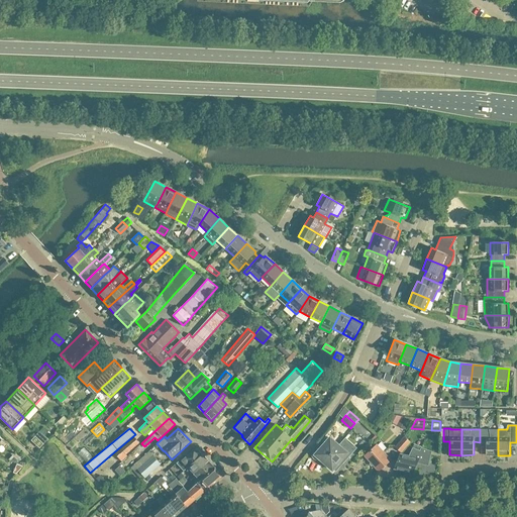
[(498,455),(498,429),(480,429),(480,442),(486,442),(486,454),(498,455)]
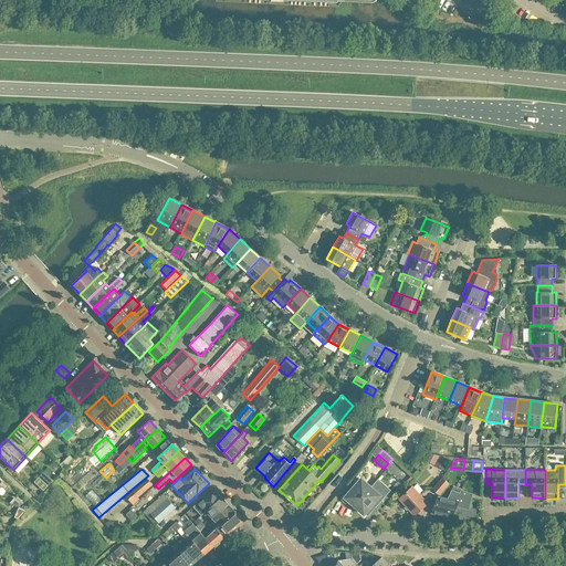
[(43,491),(52,481),(43,472),(34,482),(43,491)]
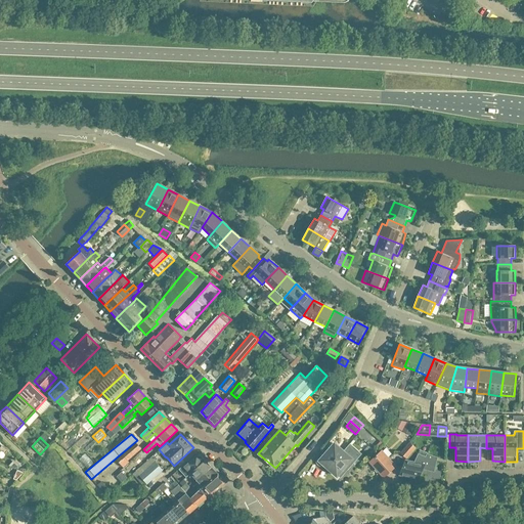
[(127,461),(140,448),(135,442),(116,459),(122,467),(128,462),(127,461)]
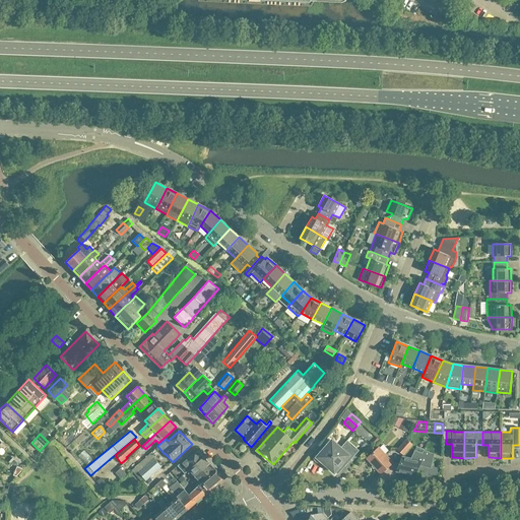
[(412,445),(406,439),(397,450),(403,455),(409,448),(412,445)]
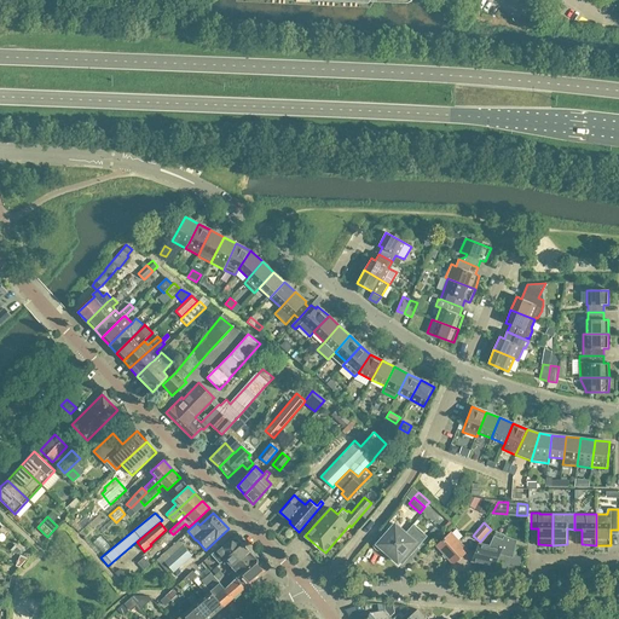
[(414,544),(416,542),(416,541),(417,539),(417,538),(417,537),(416,536),(416,534),(415,534),(415,533),(414,533),(412,533),(411,533),(410,533),(409,533),(409,534),(408,534),(395,524),(388,532),(386,530),(374,542),(374,543),(374,544),(372,544),(372,545),(374,547),(374,548),(375,549),(376,550),(377,550),(379,550),(380,550),(381,550),(382,549),(398,562),(399,561),(401,563),(416,547),(414,544)]
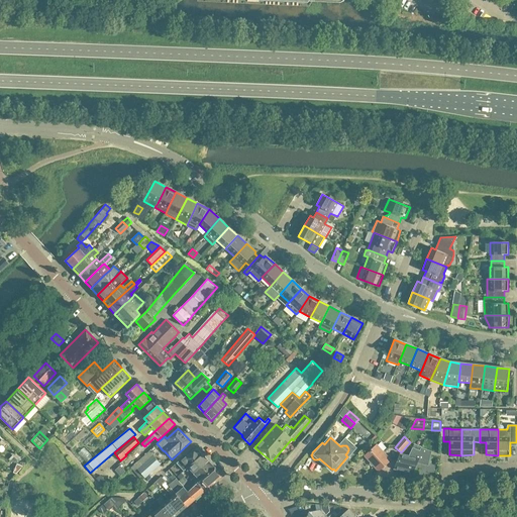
[(390,459),(377,444),(365,455),(379,471),(390,459)]
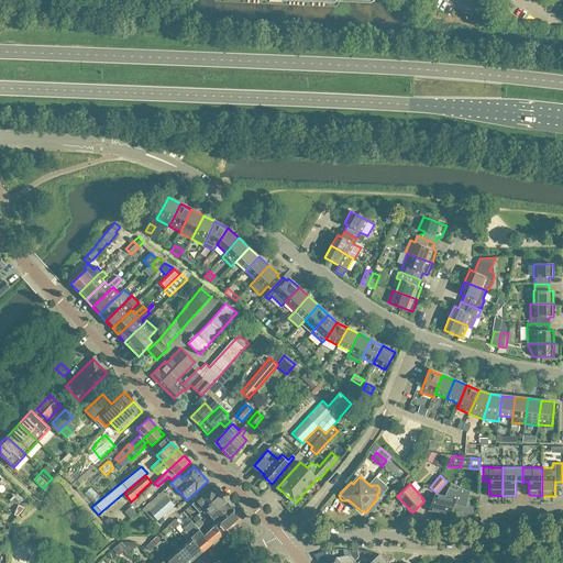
[(205,508),(221,495),(213,487),(199,501),(197,499),(192,504),(200,512),(205,509),(205,508)]
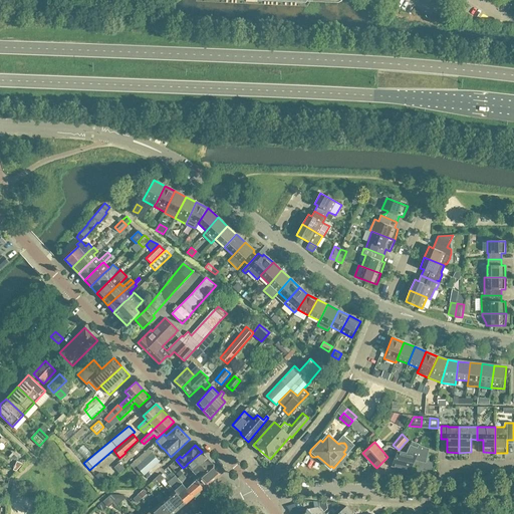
[(393,466),(410,470),(416,458),(427,460),(429,449),(419,445),(418,448),(411,446),(407,454),(398,452),(393,466)]
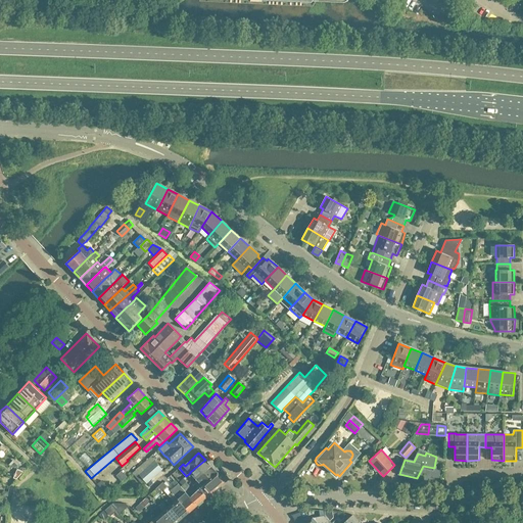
[(82,456),(79,460),(87,466),(90,462),(82,456)]
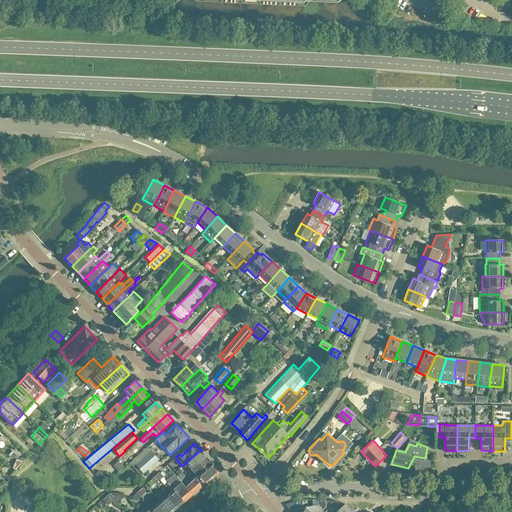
[(151,452),(148,448),(133,461),(144,473),(159,460),(151,452)]
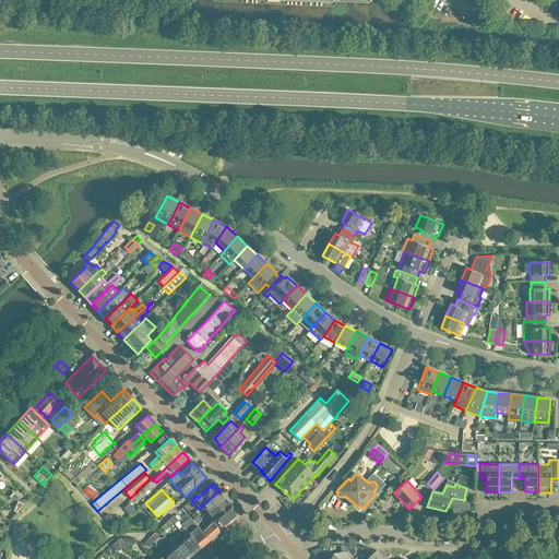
[(210,512),(225,498),(219,491),(203,504),(203,506),(210,512)]
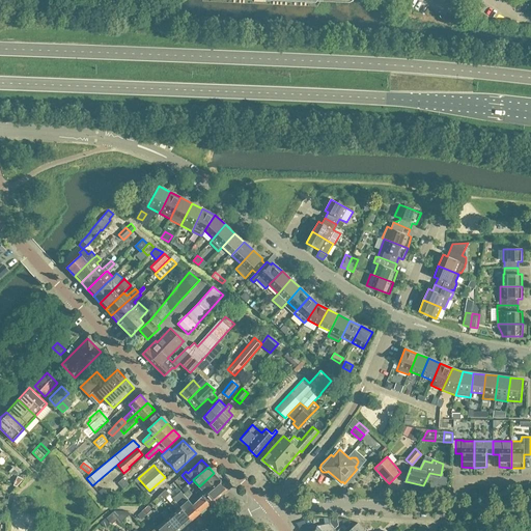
[(205,493),(221,480),(214,473),(199,486),(205,493)]
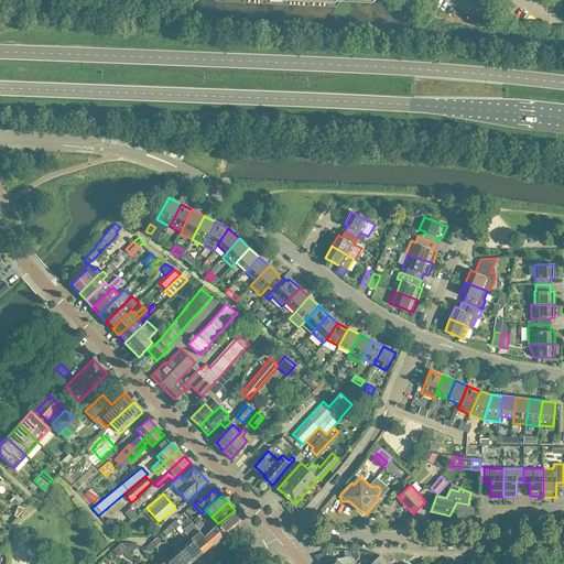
[(137,514),(130,508),(125,512),(131,519),(137,514)]
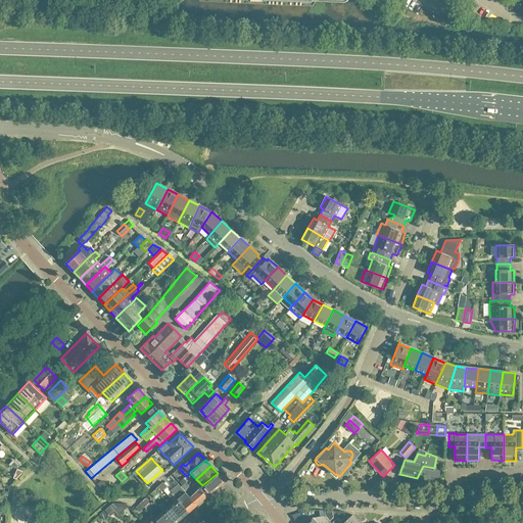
[(197,506),(209,494),(222,483),(223,483),(223,479),(218,473),(202,485),(202,486),(195,493),(190,497),(197,506)]
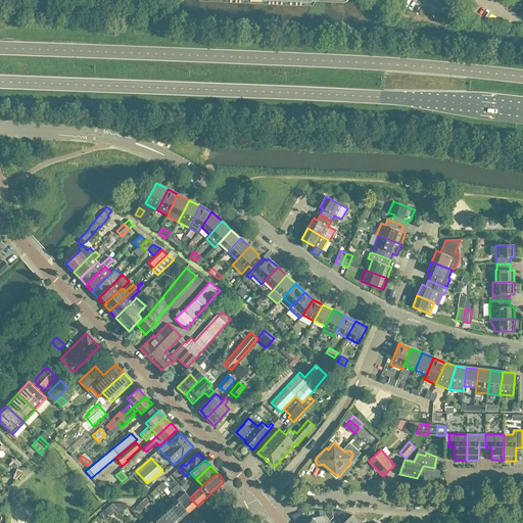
[(100,480),(97,483),(102,490),(106,486),(100,480)]
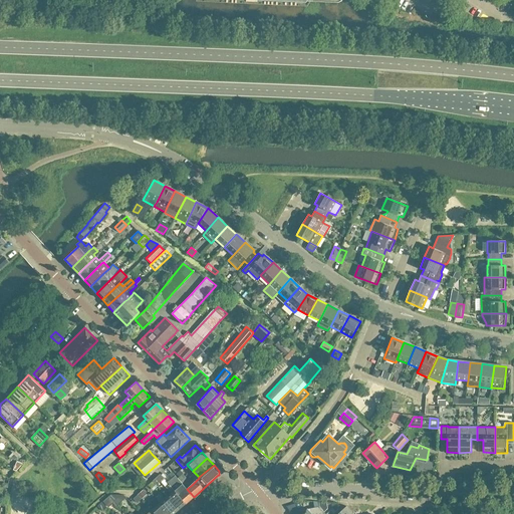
[(161,474),(153,481),(157,485),(164,478),(161,474)]
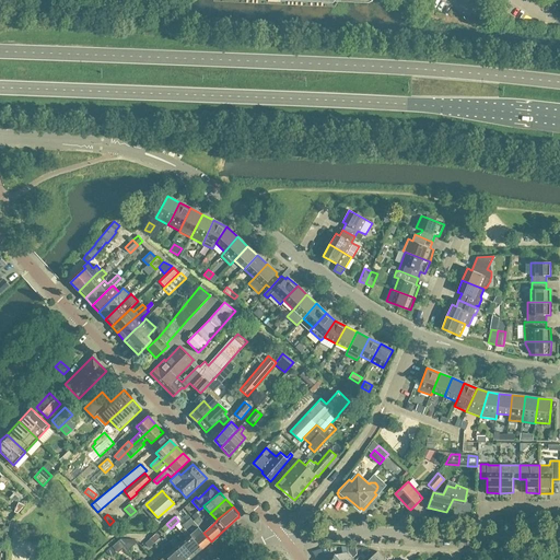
[(211,541),(203,533),(197,525),(194,521),(190,518),(188,521),(183,525),(185,527),(190,535),(202,548),(211,541)]
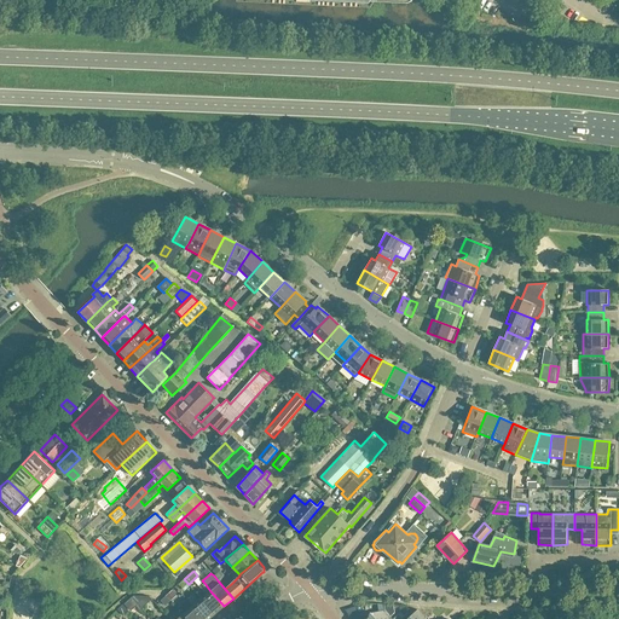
[(231,584),(224,576),(218,580),(225,589),(231,584)]
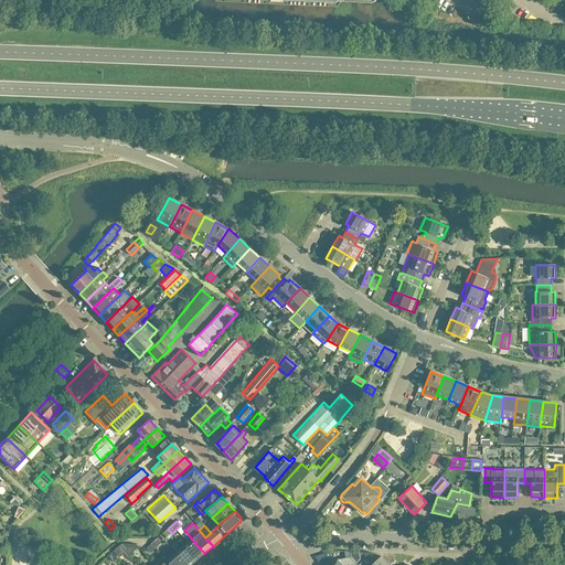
[(179,528),(172,532),(178,539),(184,533),(179,528)]
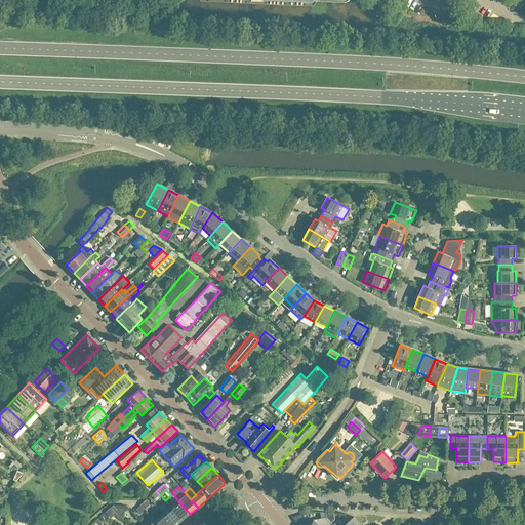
[(183,520),(189,514),(190,515),(190,514),(178,501),(173,494),(169,497),(175,503),(171,508),(183,521),(183,520)]
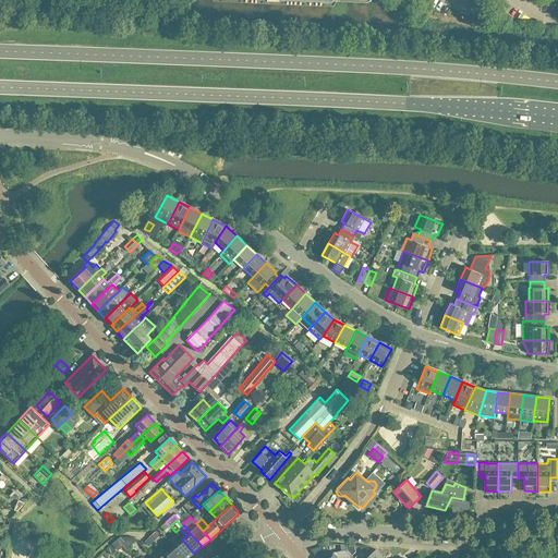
[(154,542),(159,536),(155,532),(149,537),(154,542)]
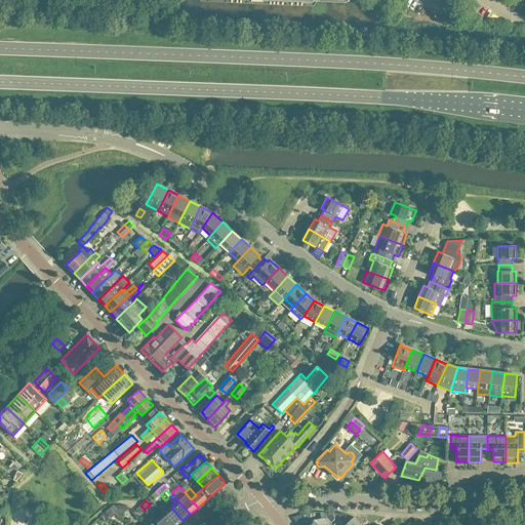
[(183,521),(171,508),(165,501),(158,509),(163,514),(172,524),(176,524),(182,520),(182,521),(183,521)]
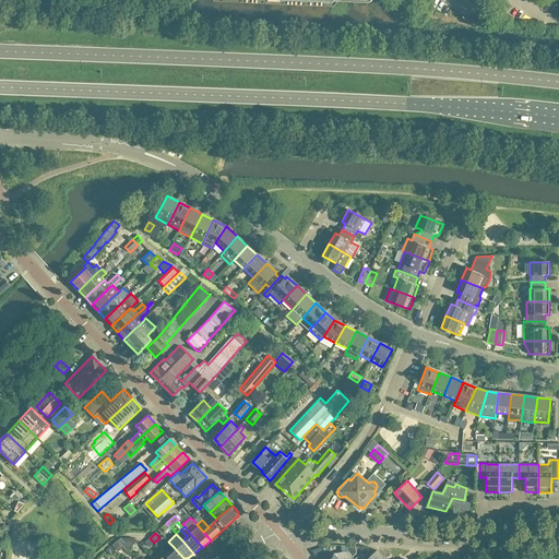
[(125,546),(128,549),(138,540),(134,538),(120,537),(119,539),(125,546)]
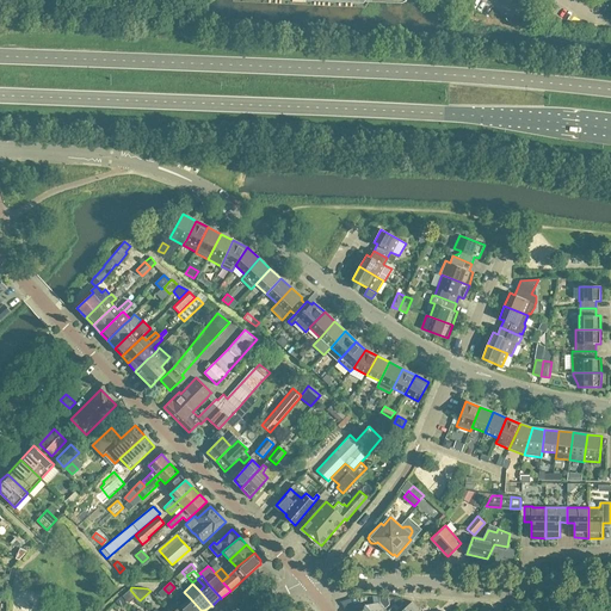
[(164,588),(156,594),(161,599),(168,593),(164,588)]
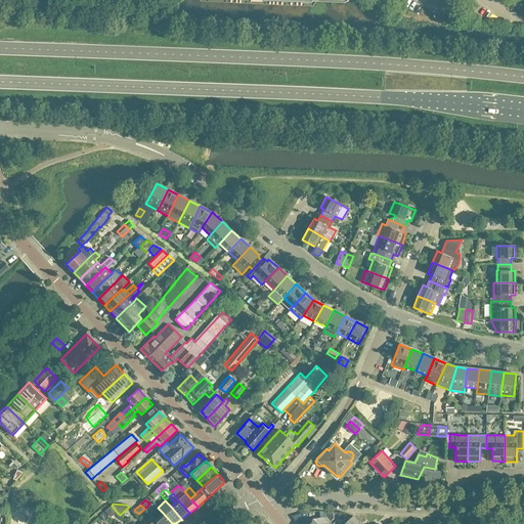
[(112,506),(105,511),(111,517),(117,512),(112,506)]
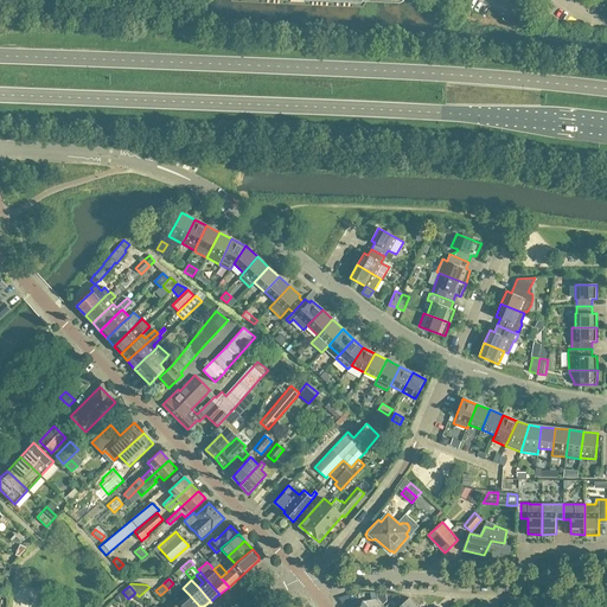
[(199,606),(189,594),(183,588),(174,595),(176,598),(180,602),(184,606),(199,606)]
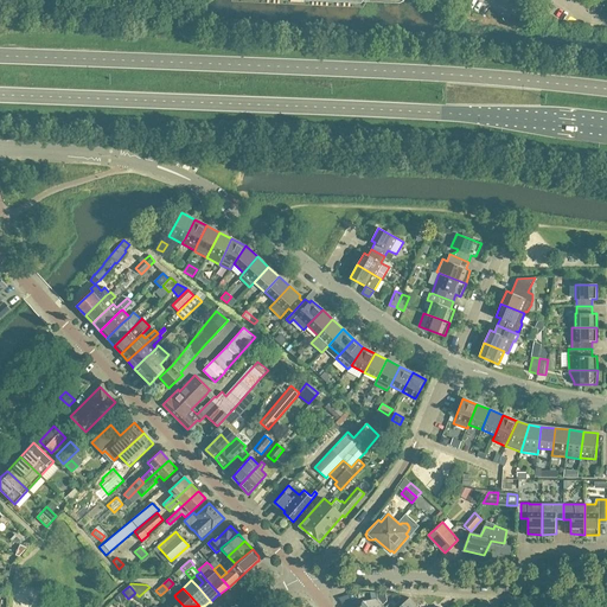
[(120,593),(115,598),(120,602),(126,598),(120,593)]
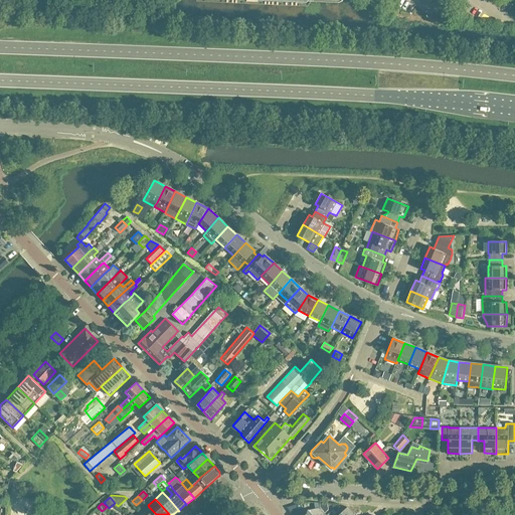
[(322,514),(325,513),(324,513),(328,510),(327,504),(319,503),(320,508),(308,510),(302,514),(322,514)]
